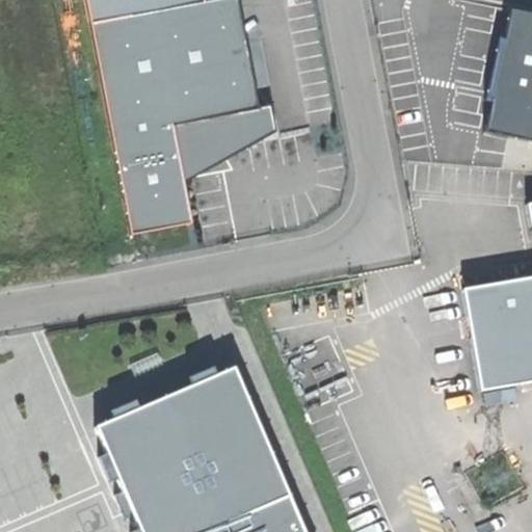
[(255,109),(234,0),(221,0),(90,25),(129,235),(189,224),(182,185),(170,125),(255,109)]
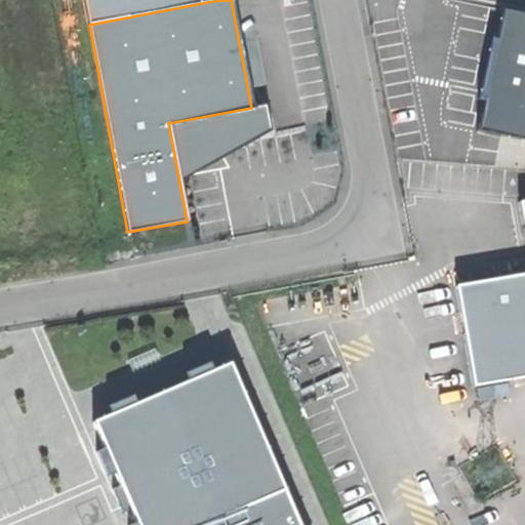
[(492,95),(486,125),(524,132),(524,13),(508,10),(501,41),(496,40),(486,94),(492,95)]
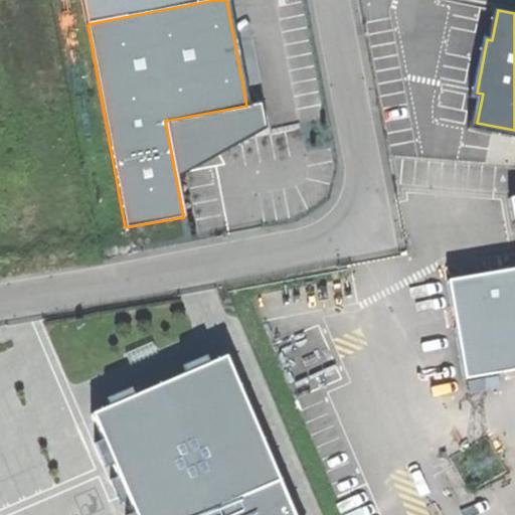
[(246,106),(165,121),(176,179),(264,129),(260,104),(246,106)]
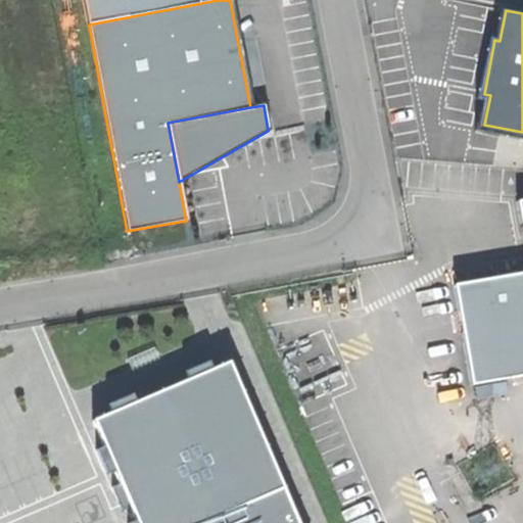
[(522,275),(454,287),(471,388),(522,379),(522,275)]
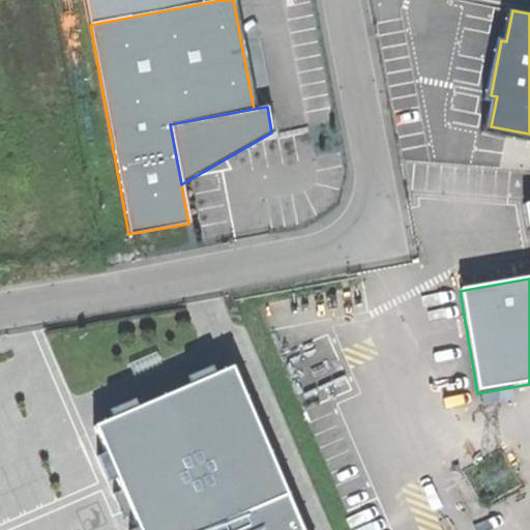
[(168,392),(99,420),(129,495),(144,529),(305,529),(304,527),(290,491),(267,434),(238,363),(168,392)]
